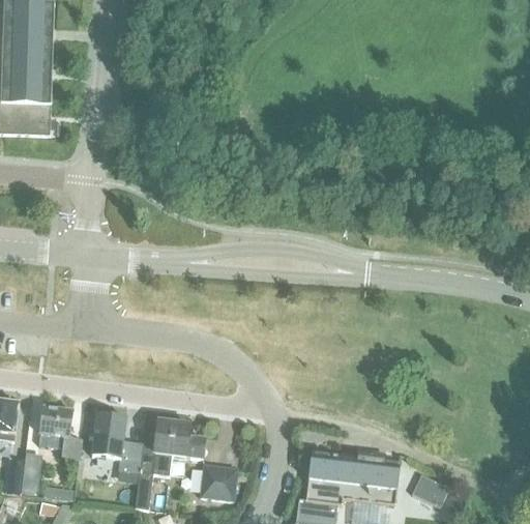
[(0,133),(50,135),(54,1),(27,0),(0,0),(0,133)]
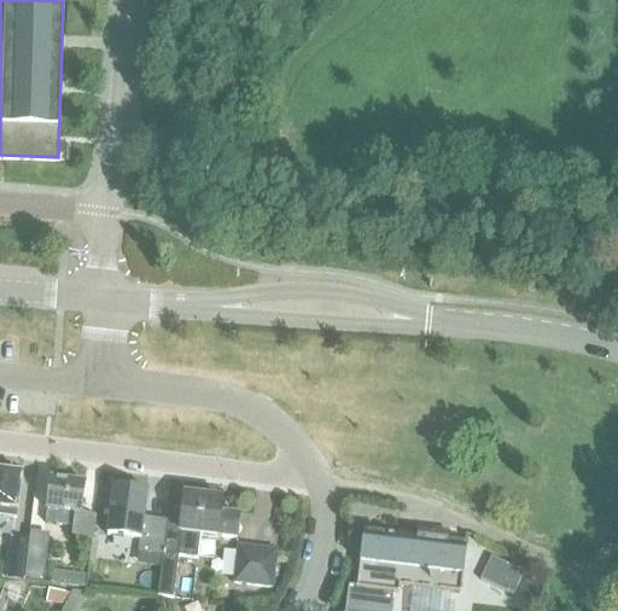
[(17,506),(22,470),(0,466),(0,510),(16,512),(16,506),(17,506)]
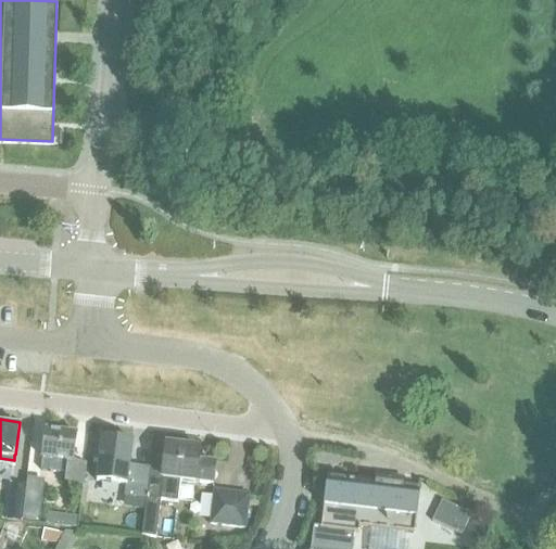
[(64,479),(84,481),(86,458),(73,457),(76,430),(46,426),(42,454),(52,455),(51,465),(66,467),(64,479)]
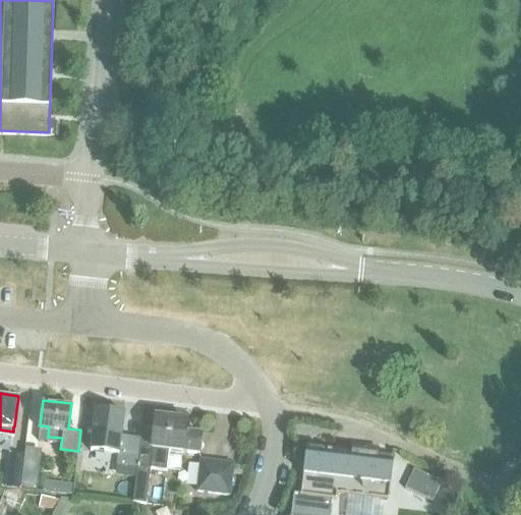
[(117,460),(137,463),(140,436),(120,434),(123,409),(96,405),(91,447),(118,451),(117,460)]
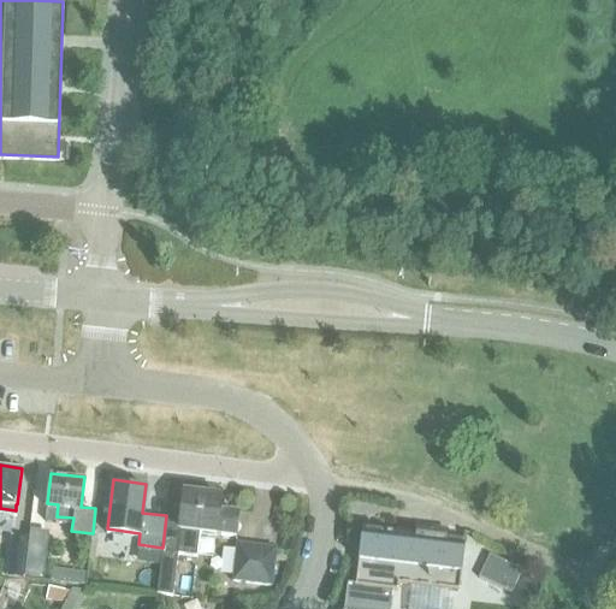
[(166,515),(163,548),(158,590),(172,592),(178,549),(196,551),(200,527),(235,532),(237,510),(218,508),(220,492),(184,488),(181,518),(166,515)]
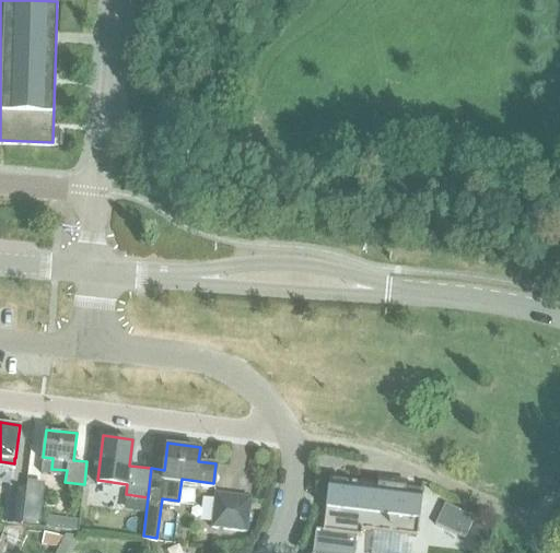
[(316,526),(313,550),(341,552),(353,552),(357,532),(361,532),(362,526),(418,532),(423,487),(406,485),(407,478),(378,473),(378,480),(329,473),(323,527),(316,526)]
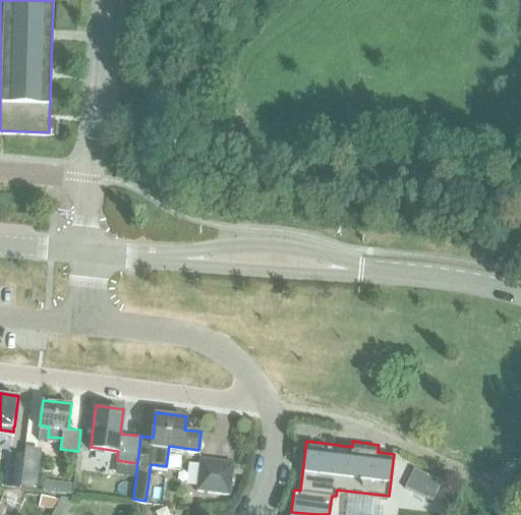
[(197,488),(230,492),(233,460),(200,456),(197,488)]
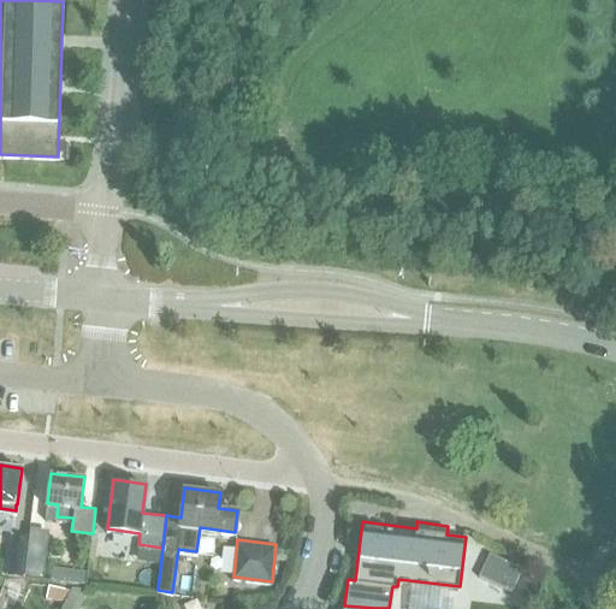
[(7,573),(23,574),(25,547),(11,545),(7,573)]
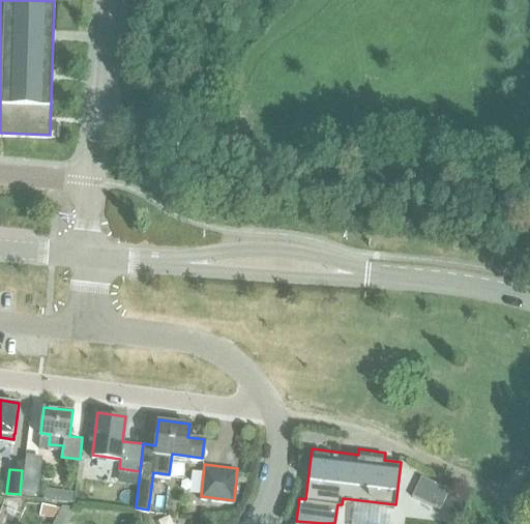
[(49,481),(48,493),(76,496),(77,484),(49,481)]
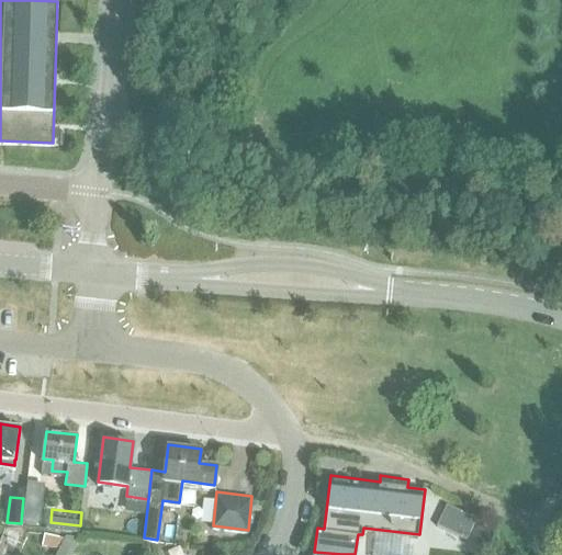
[(42,542),(56,545),(62,534),(44,530),(42,542)]
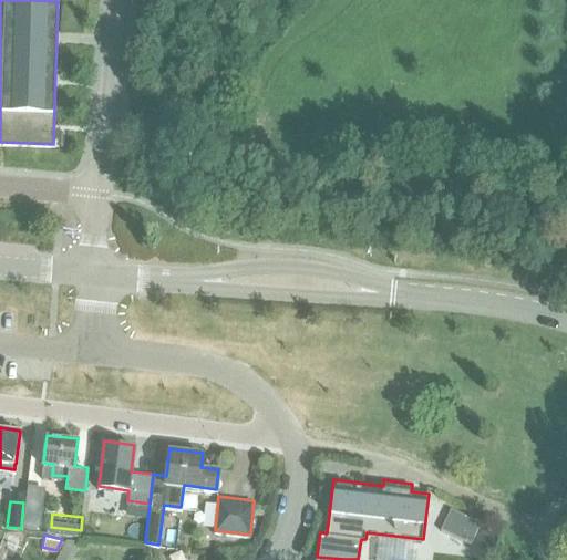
[(62,539),(57,550),(59,550),(54,559),(69,559),(79,538),(65,537),(64,539),(62,539)]
